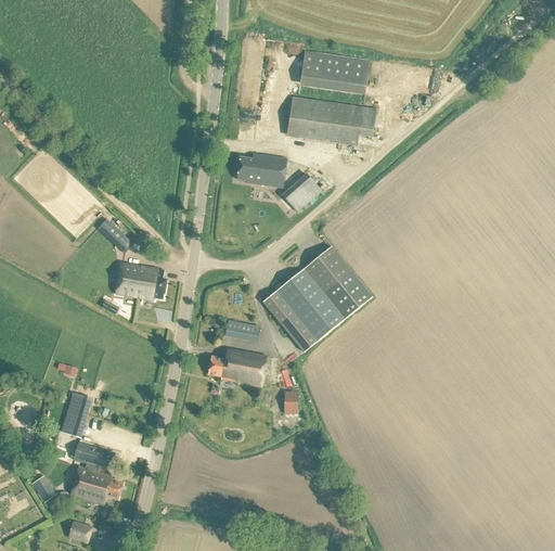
[(305,47),(299,82),(364,92),(370,56),(305,47)]
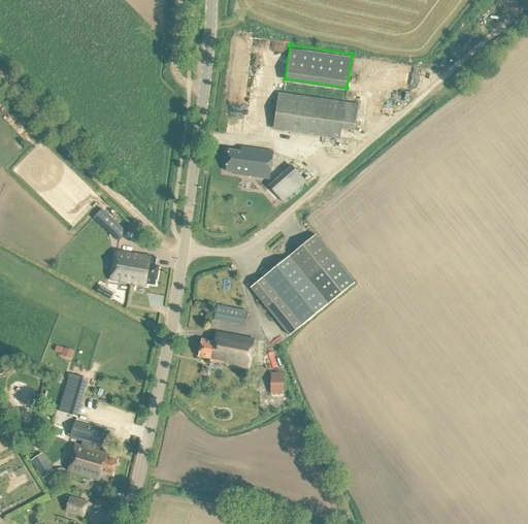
[(359,101),(278,89),(273,127),(339,136),(341,126),(355,128),(359,101)]
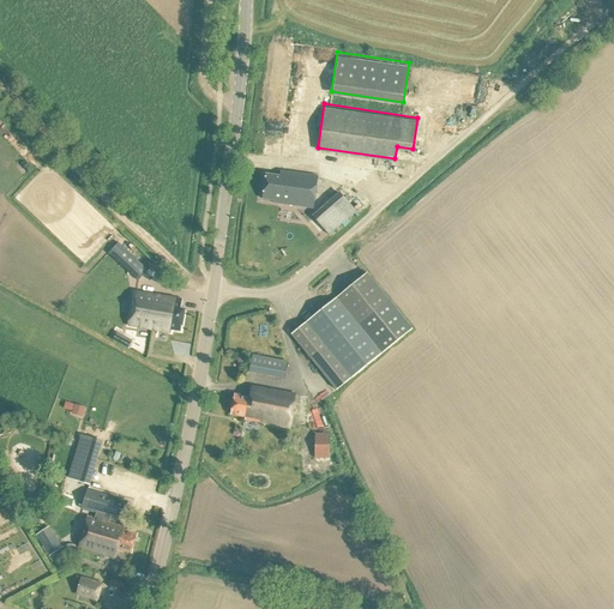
[(317,173),(281,167),(280,174),(265,172),(263,194),(274,196),(274,198),(312,204),(317,173)]
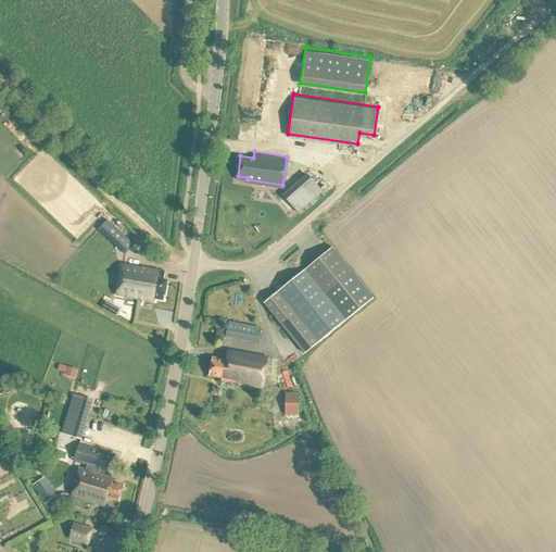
[(298,208),(325,188),(311,168),(283,189),(298,208)]
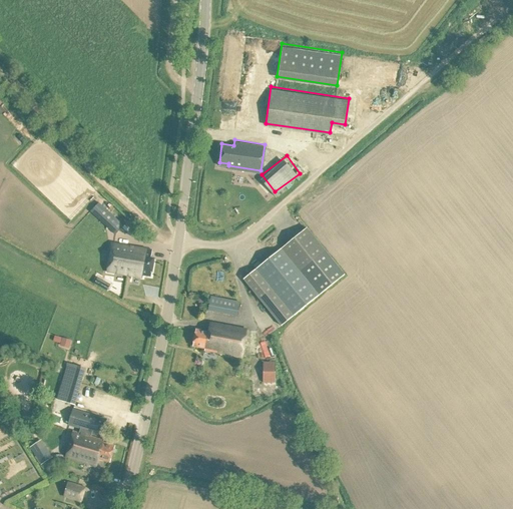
[(119,218),(111,227),(115,231),(124,222),(119,218)]
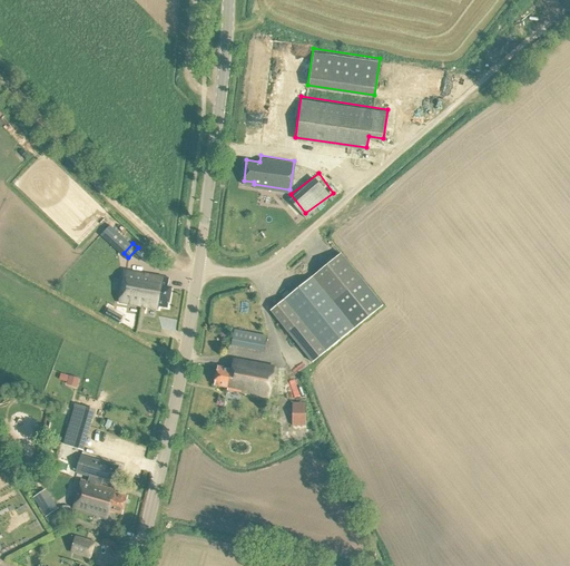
[(287,288),(282,292),(285,296),(326,348),(353,325),(382,303),(361,277),(341,251),(291,292),(287,288)]
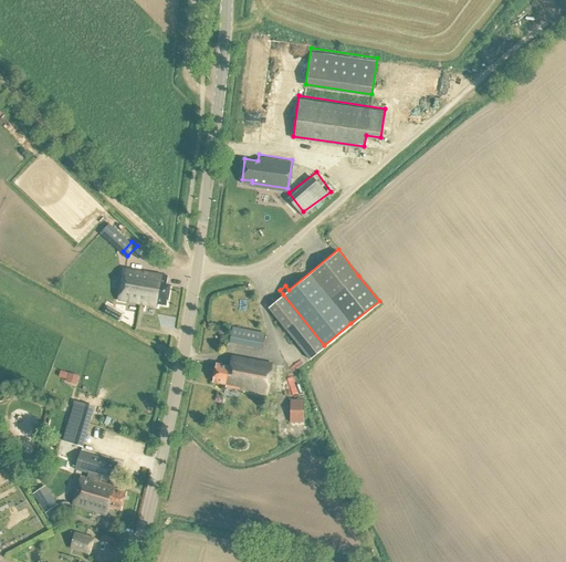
[(119,297),(119,299),(146,302),(157,303),(158,301),(168,302),(170,283),(166,282),(168,273),(124,267),(119,297)]
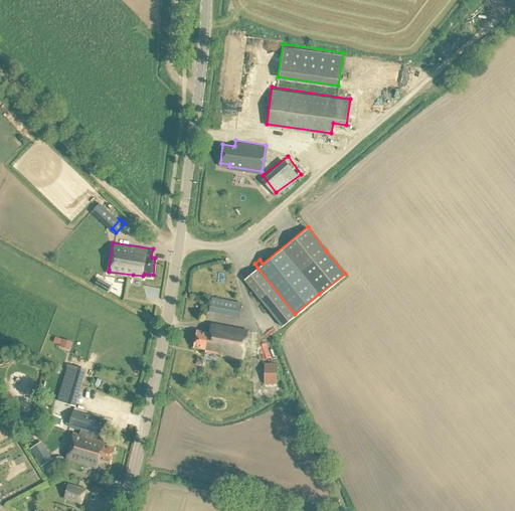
[(100,273),(96,281),(110,288),(114,280),(100,273)]
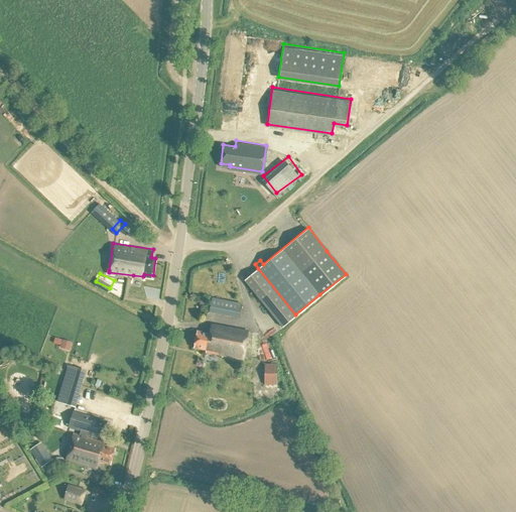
[(242,300),(212,294),(209,309),(239,315),(242,300)]
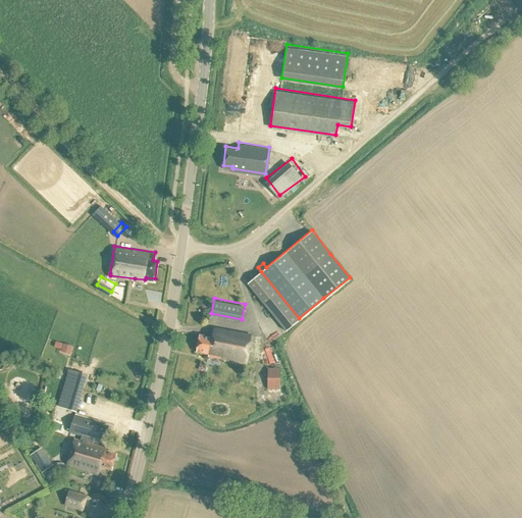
[(252,332),(213,325),(211,334),(199,332),(196,349),(208,352),(207,353),(246,361),(252,332)]
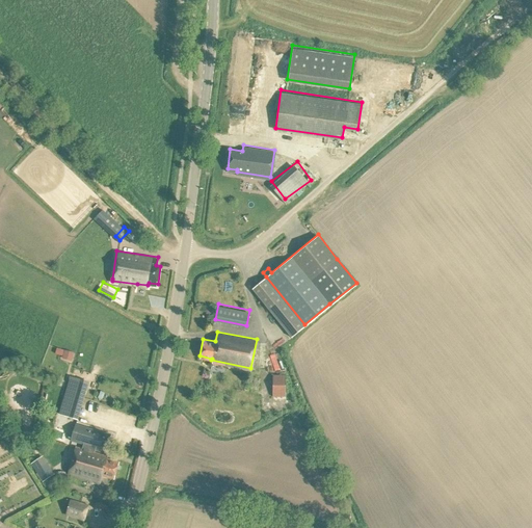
[(64,347),(62,353),(72,357),(74,350),(64,347)]
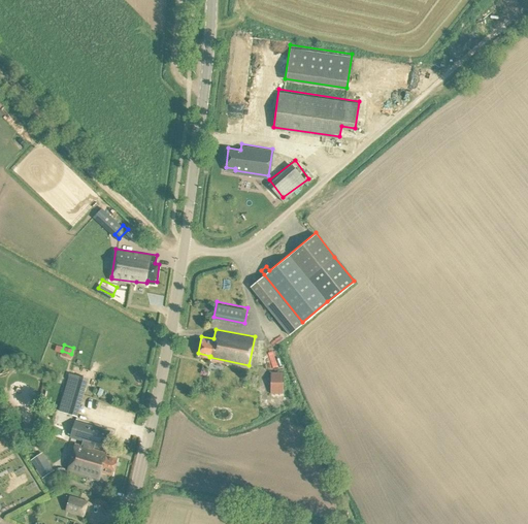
[(270,369),(271,391),(283,391),(283,388),(283,369),(270,369)]
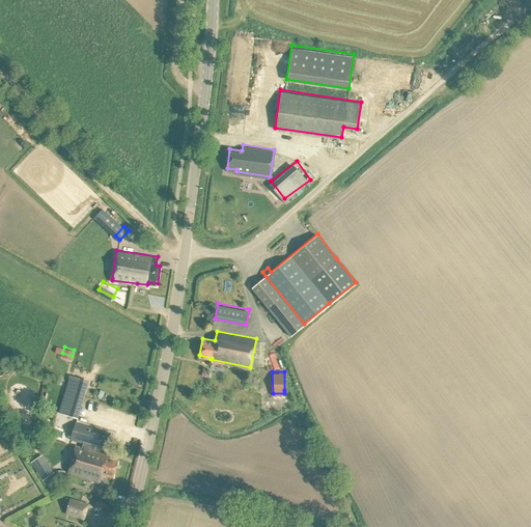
[(248,373),(247,385),(256,386),(258,375),(248,373)]
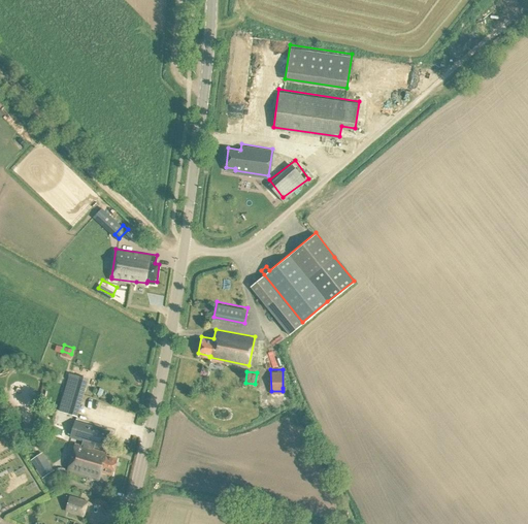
[(103,391),(106,380),(101,378),(97,390),(103,391)]
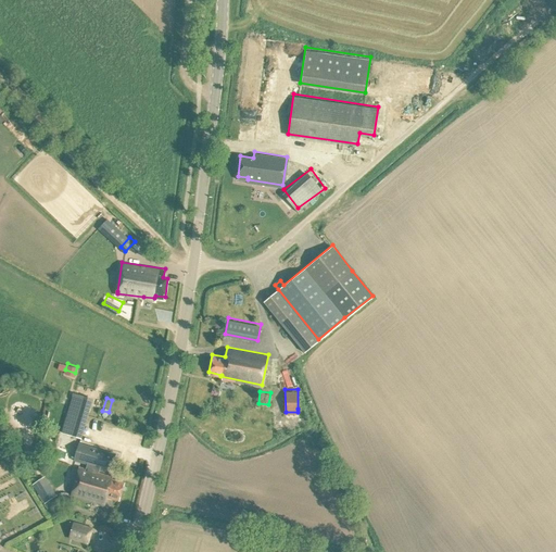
[(65,430),(80,436),(90,405),(75,400),(65,430)]
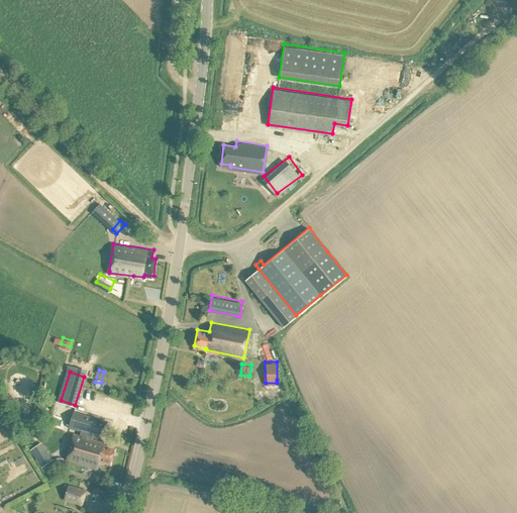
[(75,411),(70,425),(81,429),(79,434),(91,437),(93,432),(102,435),(106,421),(75,411)]
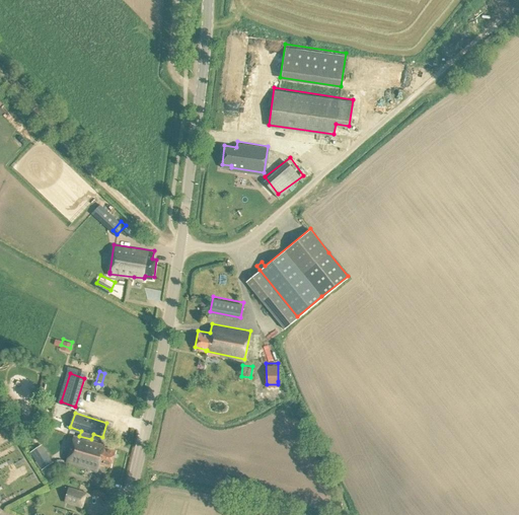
[(79,436),(74,434),(67,460),(97,469),(100,461),(112,464),(117,449),(104,446),(105,443),(91,439),(79,436)]
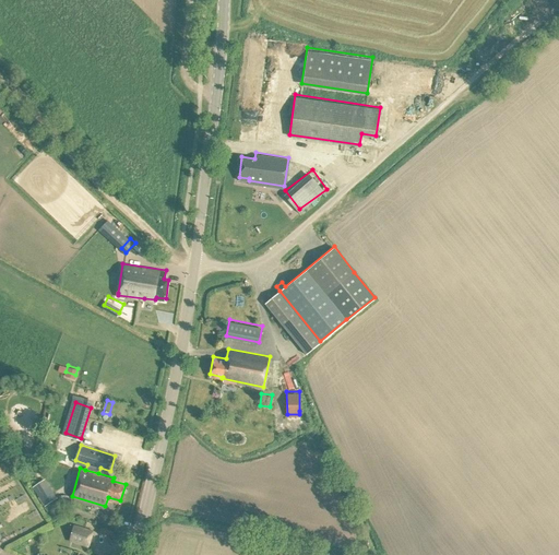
[(47,474),(34,482),(46,502),(58,494),(47,474)]
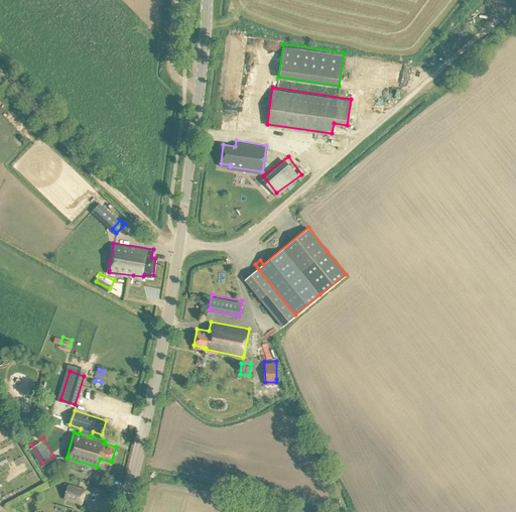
[(48,460),(40,465),(43,469),(44,469),(49,478),(56,474),(48,460)]
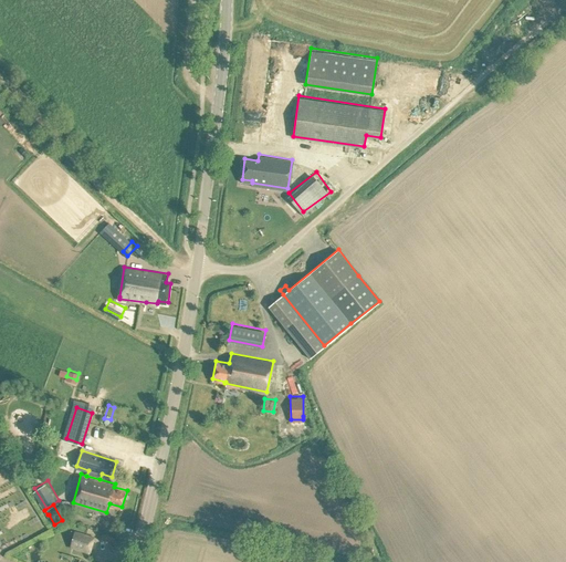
[(74,528),(69,545),(90,552),(95,534),(74,528)]
